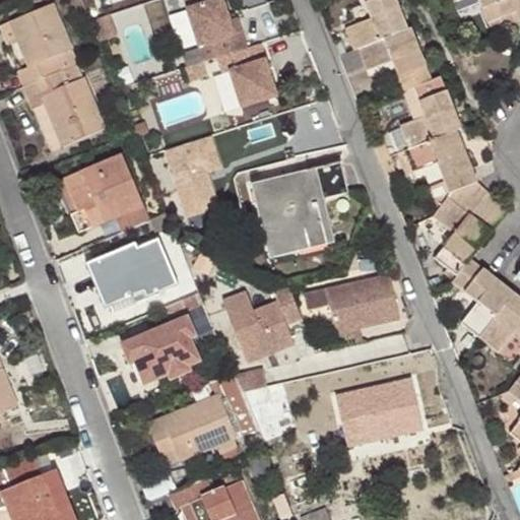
[(199,44),(235,33),(224,0),(209,0),(188,7),(199,44)]
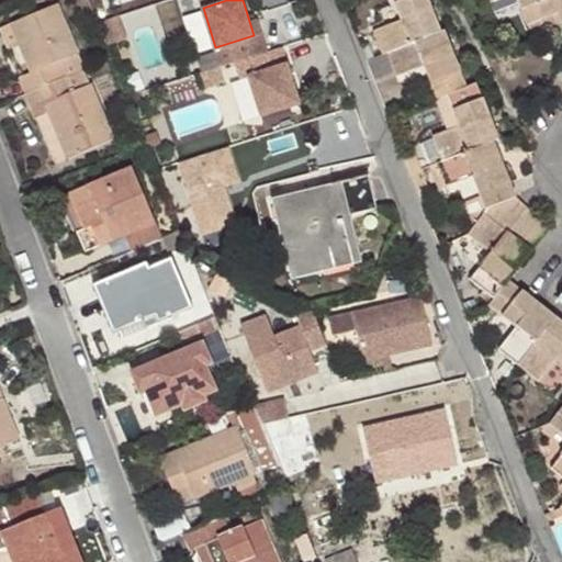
[(426,0),(394,0),(403,20),(374,31),(382,54),(388,53),(439,33),(426,0)]
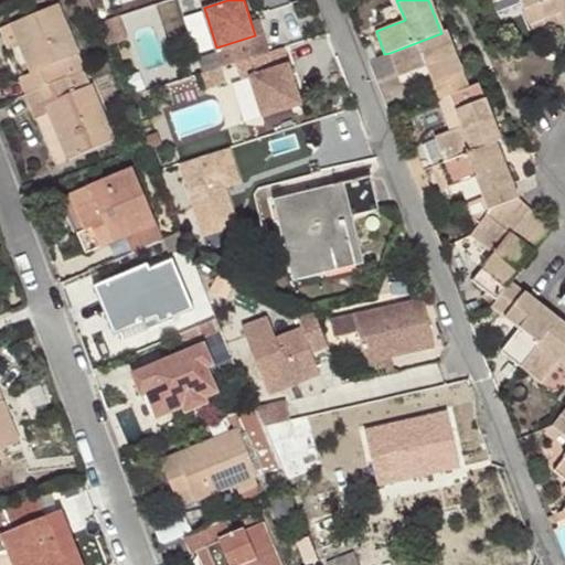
[(564,0),(488,0),(489,0),(488,0),(521,0),(529,21),(558,10),(562,20),(564,19),(564,0)]
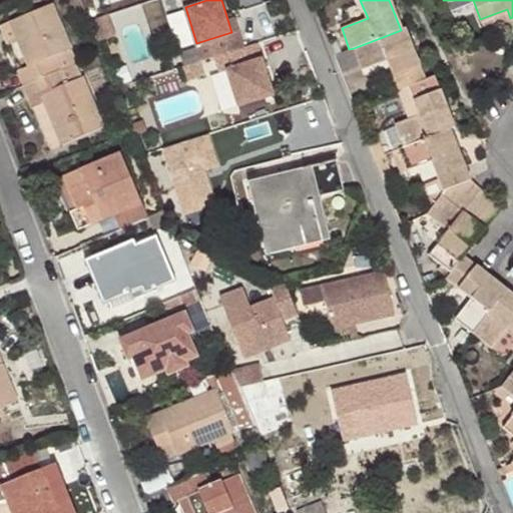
[(18,69),(23,84),(74,62),(49,3),(10,21),(17,39),(28,64),(18,69)]
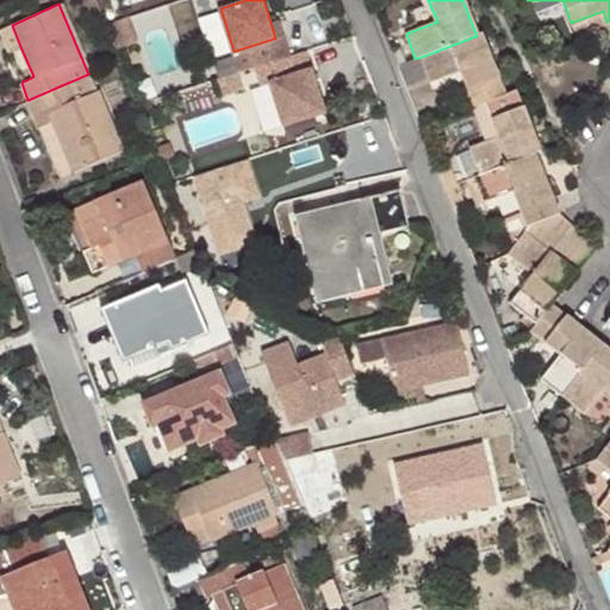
[(0,29),(10,51),(20,47),(12,25),(0,29)]
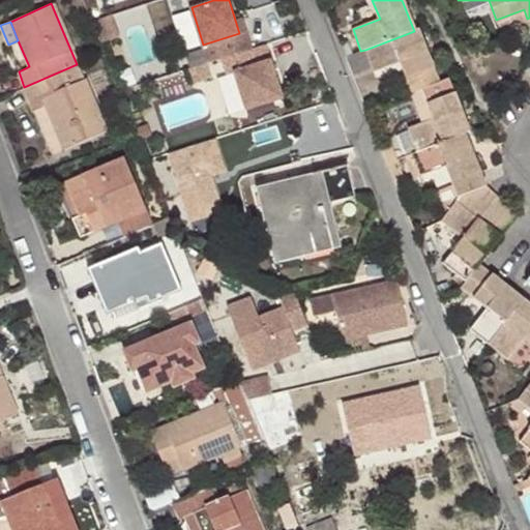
[(414,31),(365,50),(373,72),(400,63),(411,92),(423,88),(438,83),(418,29),(414,31)]
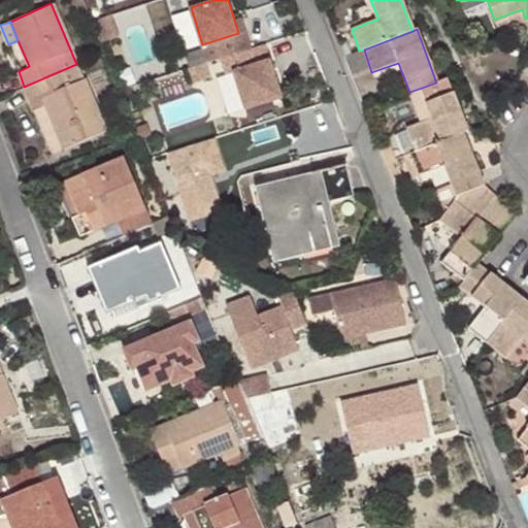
[(255,64),(250,47),(220,57),(225,73),(232,70),(244,108),(281,97),(268,60),(255,64)]
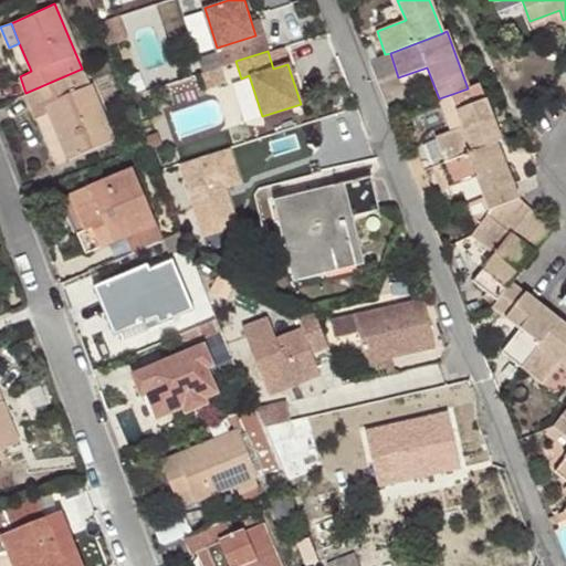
[(112,138),(83,67),(82,69),(25,93),(27,93),(37,122),(52,116),(70,157),(112,138)]
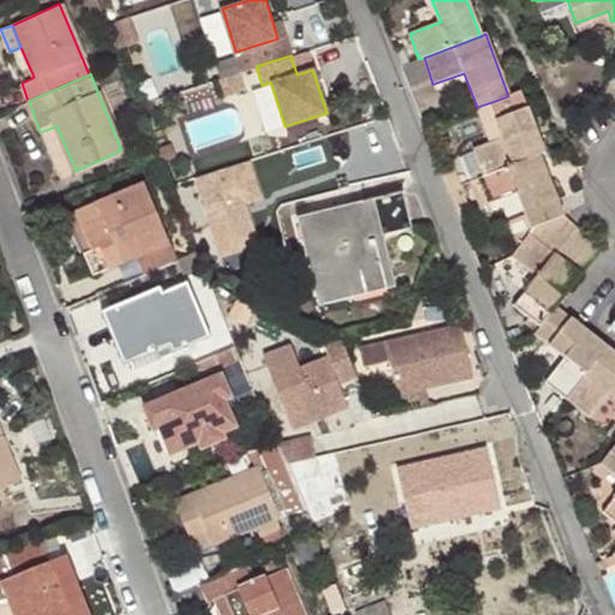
[(508,96),(491,102),(503,136),(473,148),(484,174),(541,154),(544,151),(521,91),(514,94),(508,96)]
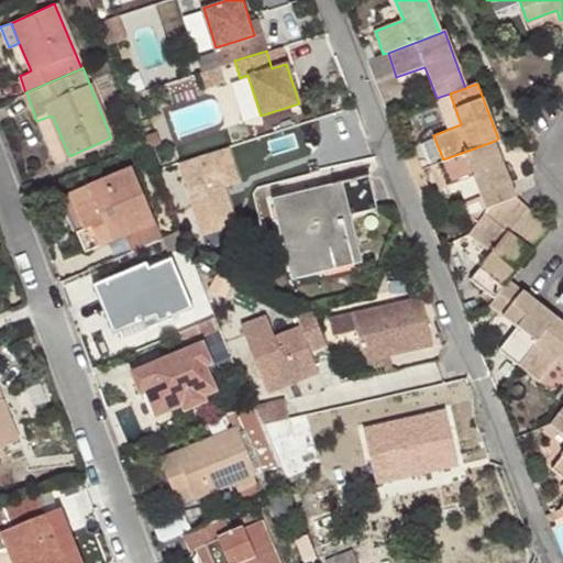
[(443,159),(439,162),(446,184),(474,174),(486,208),(515,196),(509,181),(495,141),(443,159)]
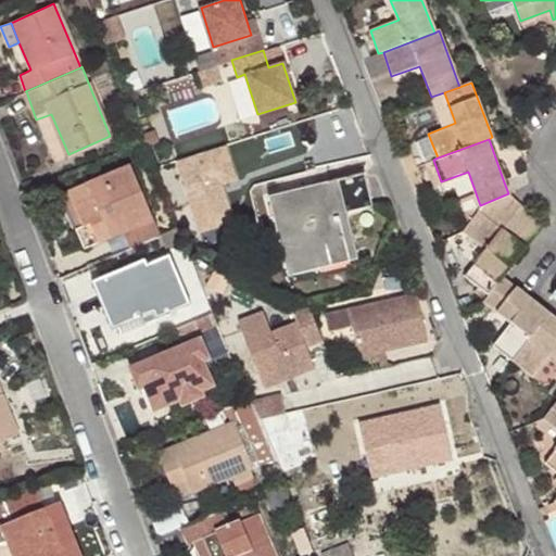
[(224,141),(175,156),(198,230),(231,219),(218,180),(235,176),(224,141)]
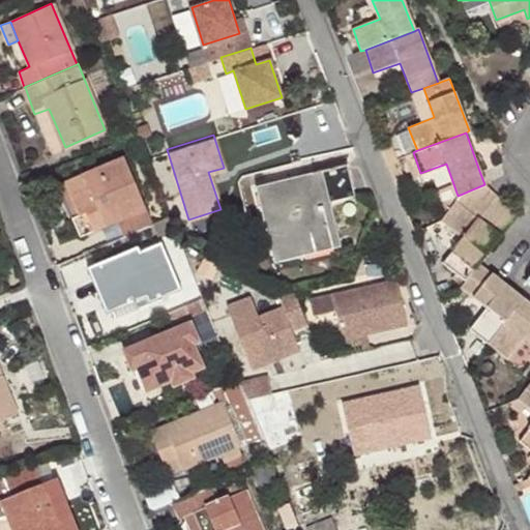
[(145,208),(124,156),(66,181),(80,214),(72,217),(81,237),(145,208)]
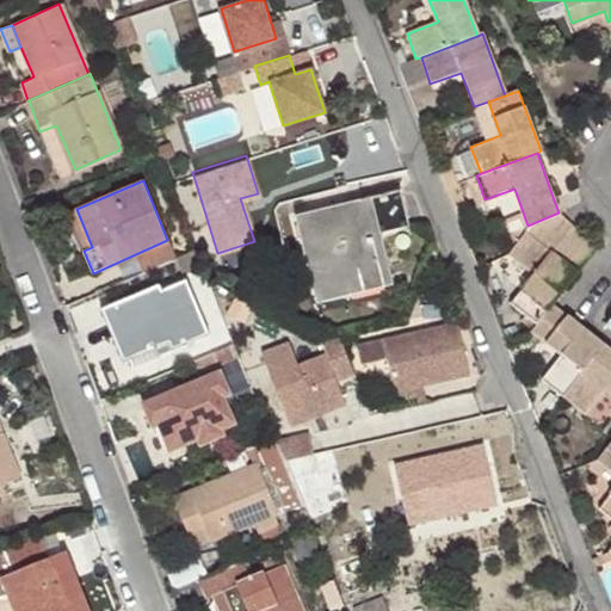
[(400,189),(362,198),(381,276),(323,290),(318,263),(309,264),(318,301),(394,283),(380,232),(408,223),(400,189)]
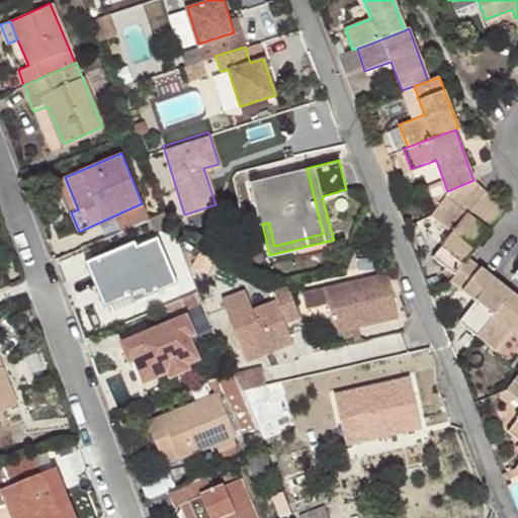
[(323,234),(307,168),(251,181),(262,224),(269,223),(274,246),(323,234)]
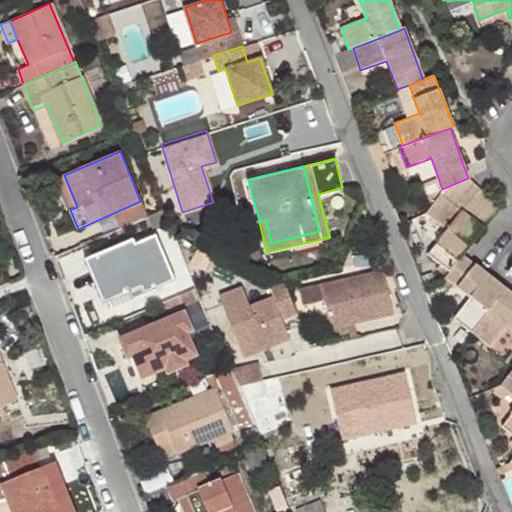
[(470,199),(479,187),(468,178),(442,189),(441,192),(462,210),(470,199)]
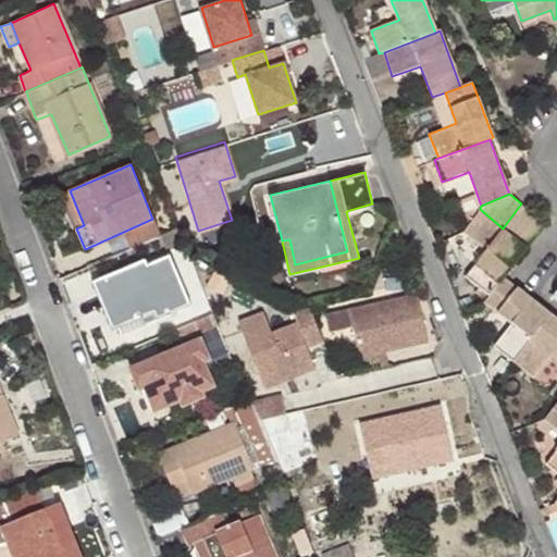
[(535,235),(545,223),(521,203),(511,217),(535,235)]
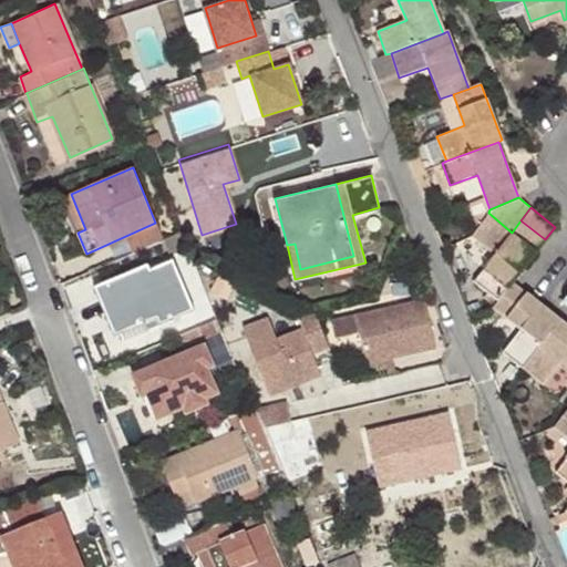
[(488,213),(472,235),(494,254),(474,280),(498,300),(513,281),(535,251),(512,233),(488,213)]
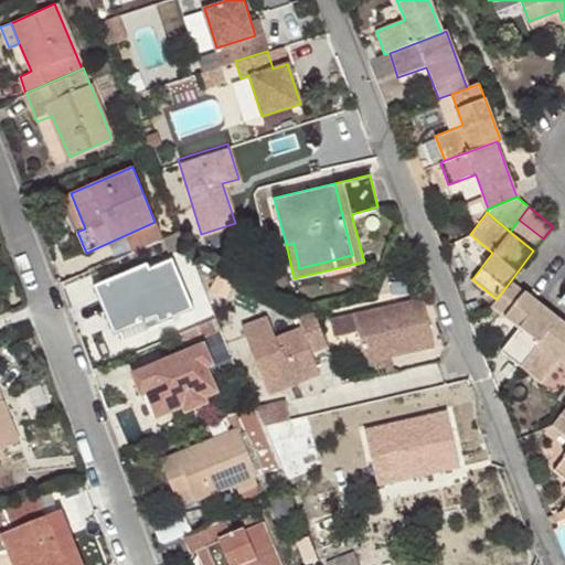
[(533,251),(543,238),(519,220),(510,232),(533,251)]
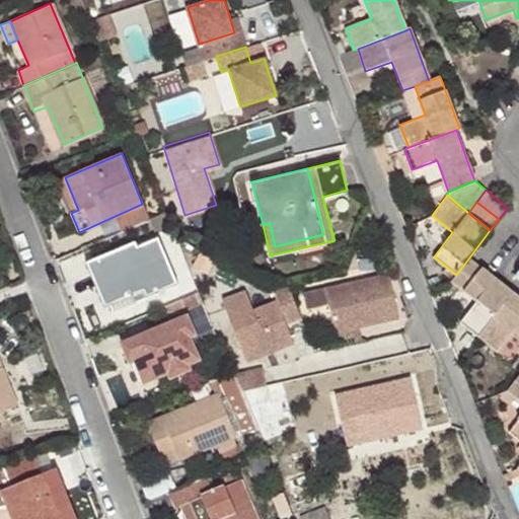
[(170,227),(165,213),(151,219),(155,232),(170,227)]
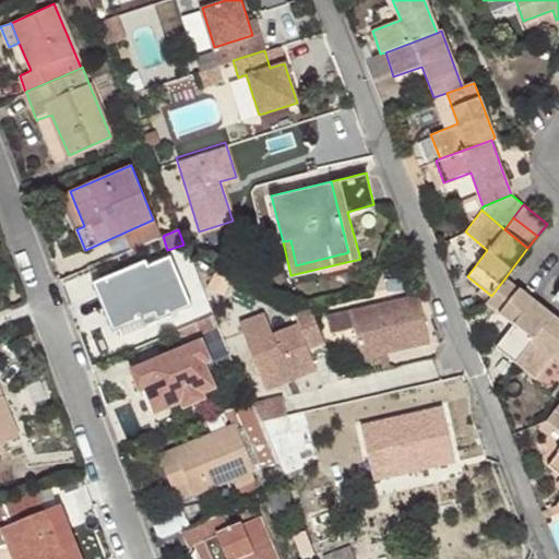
[(170,254),(104,282),(114,308),(108,310),(116,328),(143,317),(154,312),(157,319),(191,305),(170,254)]
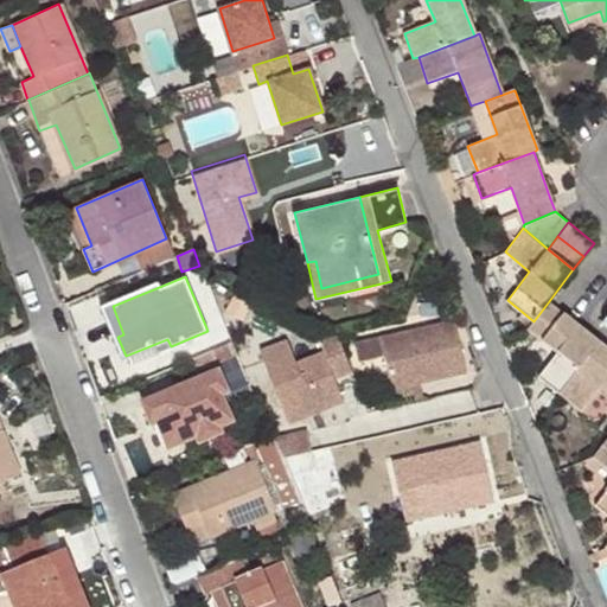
[(549,301),(534,321),(529,328),(557,353),(540,375),(561,393),(600,342),(549,301)]
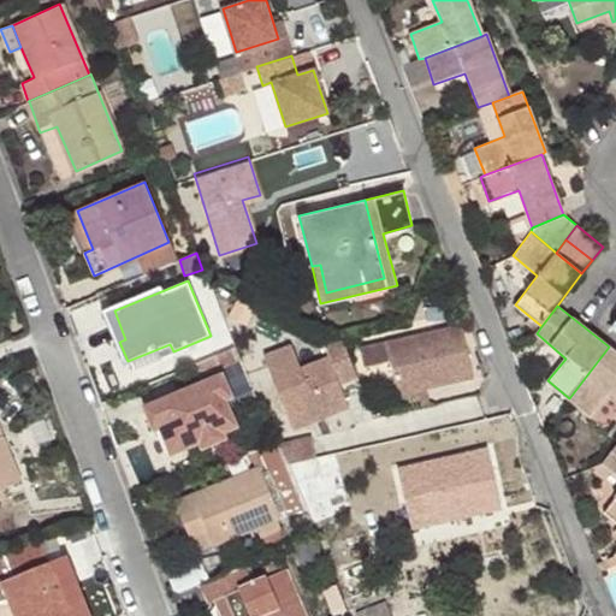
[(125,339),(114,311),(108,313),(119,342),(125,339)]
